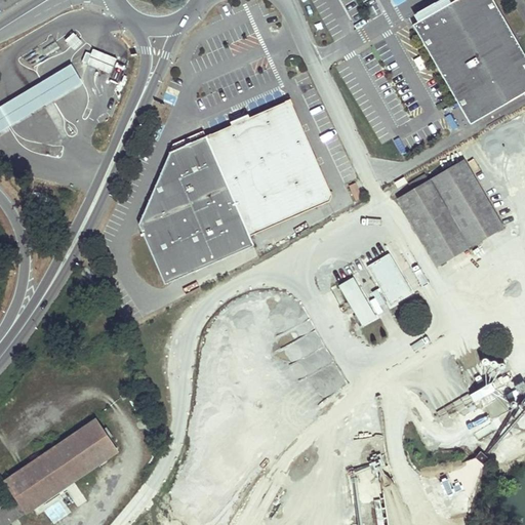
[(524,93),(524,52),(494,0),(456,0),(414,25),(471,124),(524,93)]
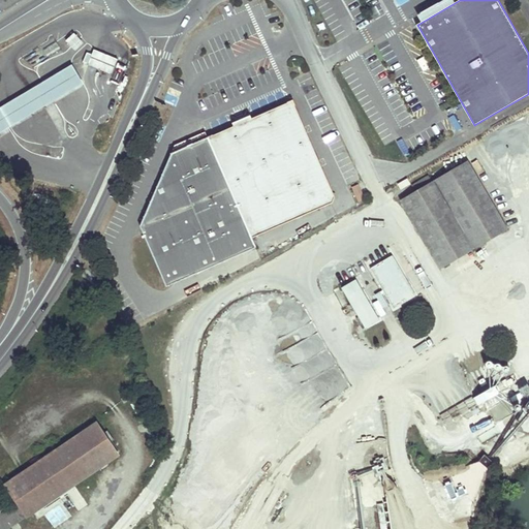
[(73,36),(66,43),(69,47),(78,39),(73,36)]
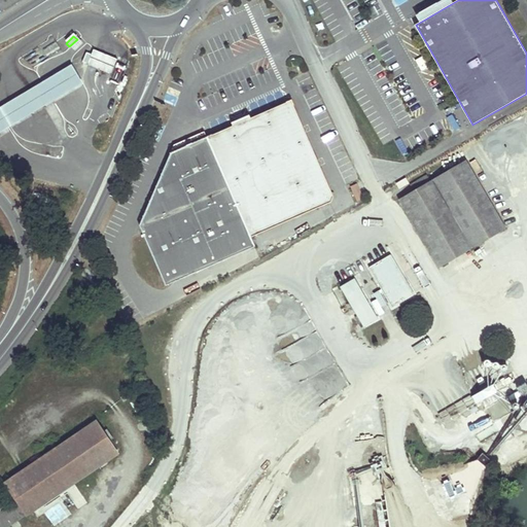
[(116,61),(93,51),(86,66),(110,76),(116,61)]
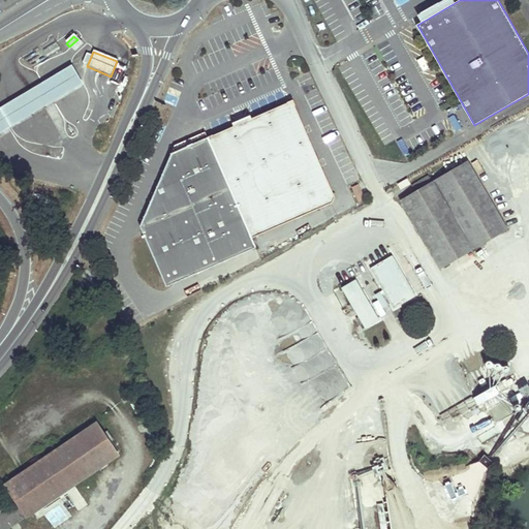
[(72,65),(0,107),(0,134),(84,85),(72,65)]
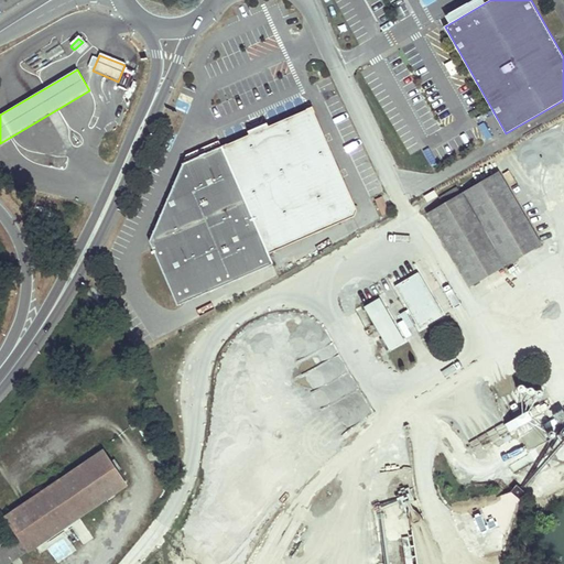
[(311,107),(221,148),(269,252),(358,212),(311,107)]
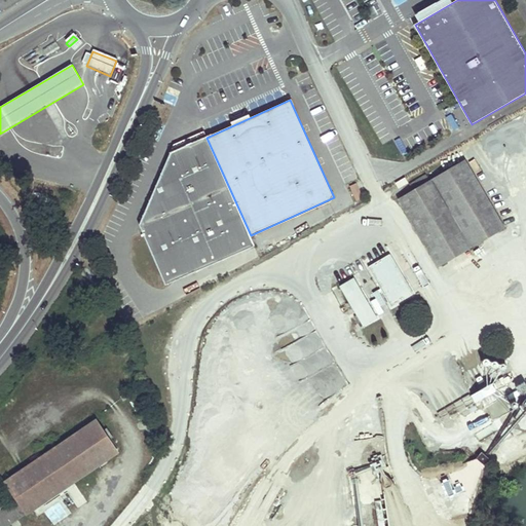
[(207,138),(171,153),(140,226),(166,286),(255,247),(251,235),(207,138)]
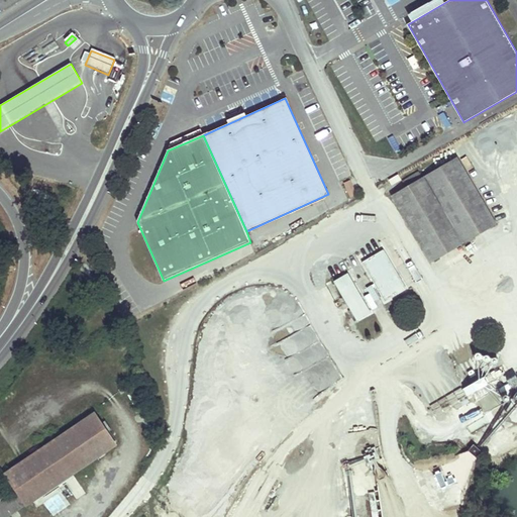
[(430,262),(496,223),(457,158),(423,178),(419,171),(402,181),(406,188),(392,196),(430,262)]
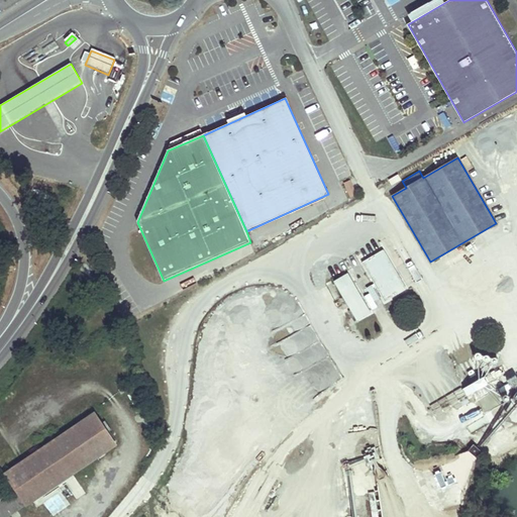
[(355,194),(349,180),(343,183),(349,197),(355,194)]
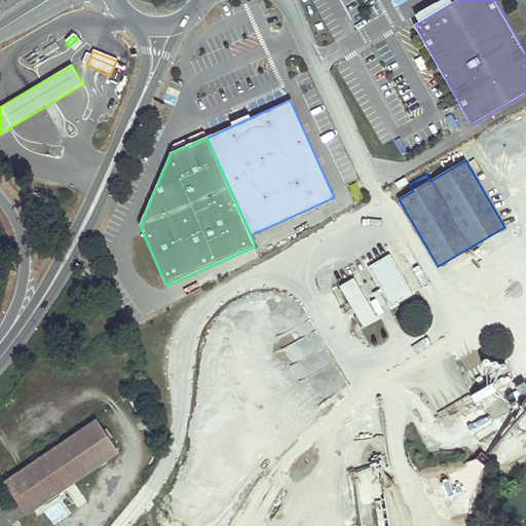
[(368,266),(391,307),(413,295),(390,254),(368,266)]
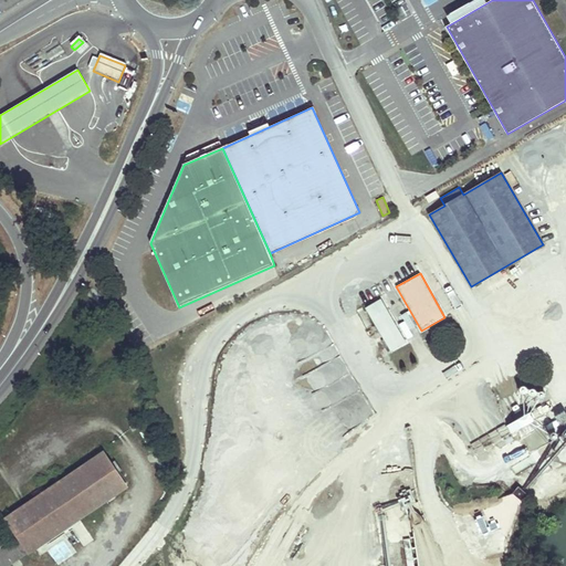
[(366,307),(384,338),(381,339),(388,352),(406,342),(381,300),(366,307)]
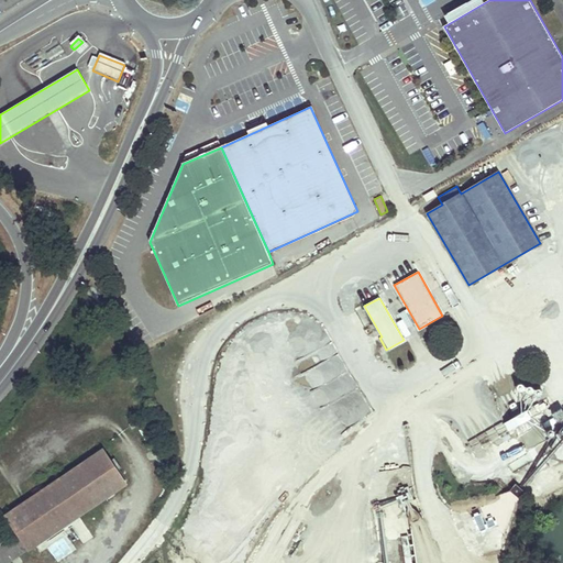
[(552,420),(520,435),(532,459),(550,450),(544,440),(555,434),(559,440),(562,437),(562,426),(556,412),(550,416),(552,420)]
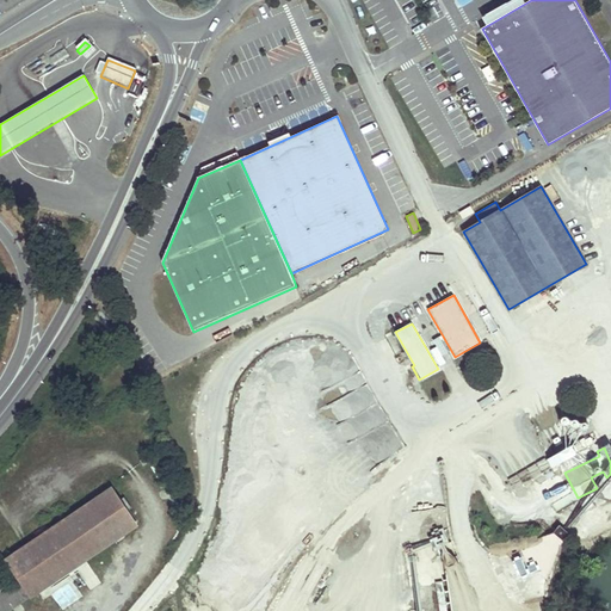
[(592,477),(599,489),(610,483),(603,471),(592,477)]
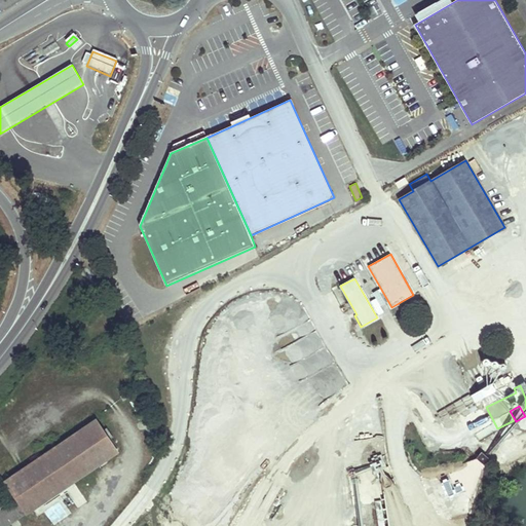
[(376,418),(381,428),(390,424),(384,414),(376,418)]
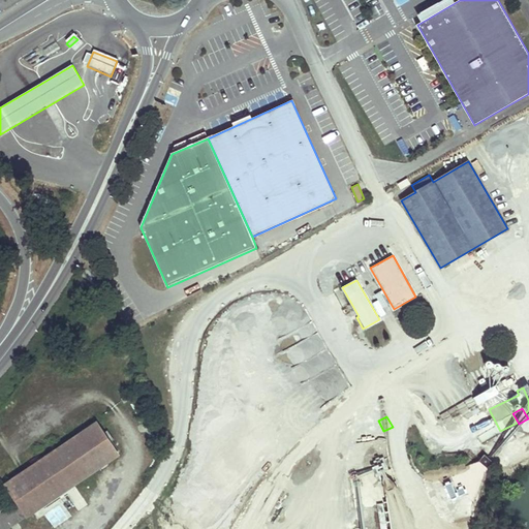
[(14,501),(0,511),(0,528),(10,528),(120,455),(97,422),(4,486),(14,501)]
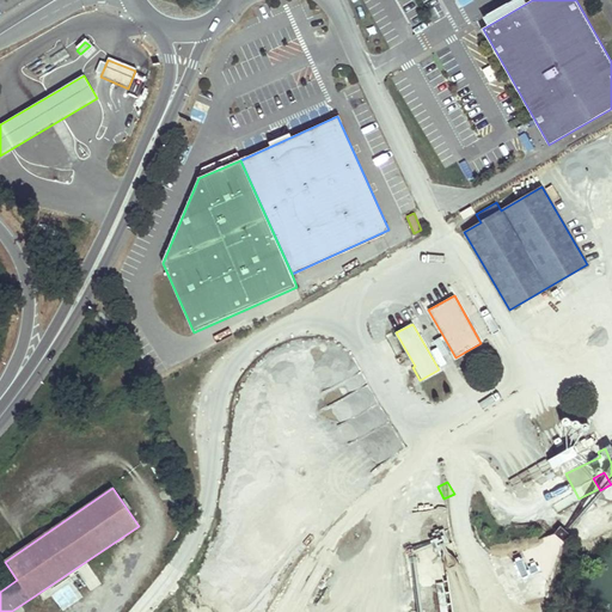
[(390,506),(383,500),(378,506),(385,510),(390,506)]
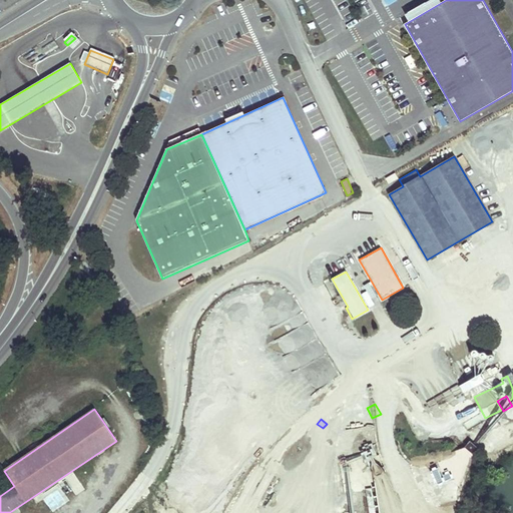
[(46,498),(49,505),(57,502),(54,494),(46,498)]
